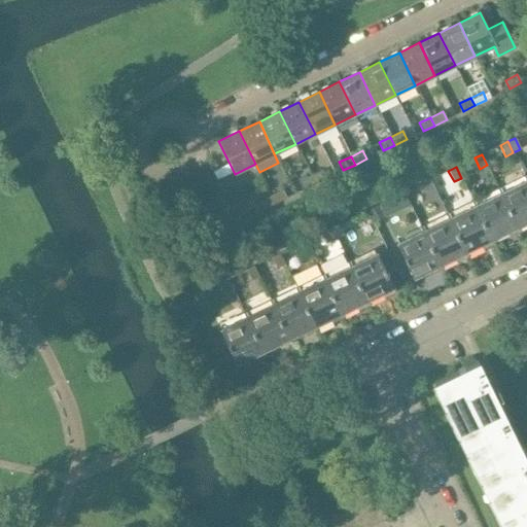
[(322,170),(311,176),(315,184),(326,178),(322,170)]
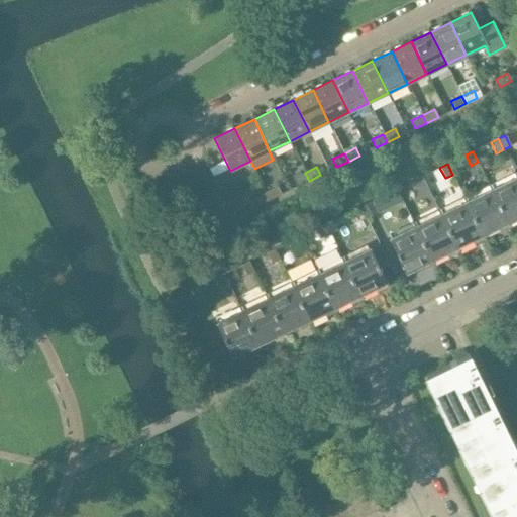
[(293,178),(297,186),(309,181),(305,173),(293,178)]
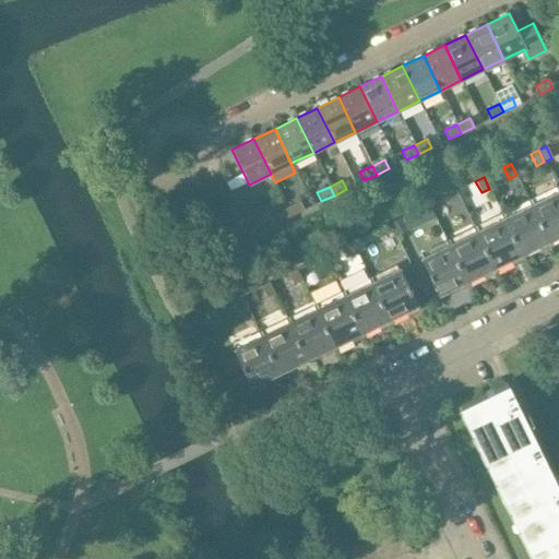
[(456,190),(448,194),(454,206),(462,202),(456,190)]
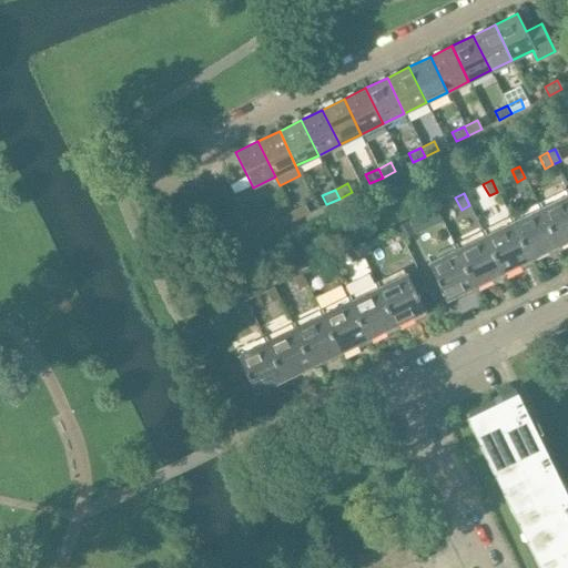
[(567,195),(567,194),(539,208),(558,245),(567,240),(567,195)]
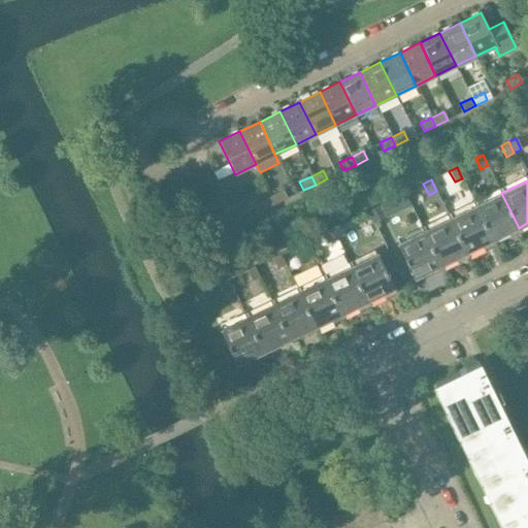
[(283,190),(271,196),(275,204),(287,198),(283,190)]
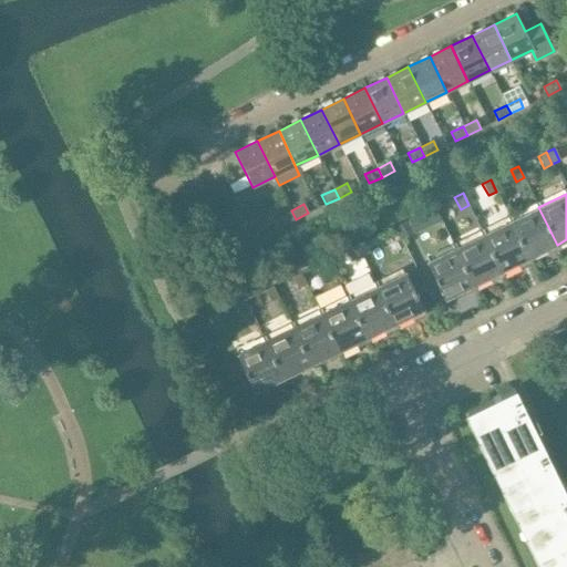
[(434,207),(426,210),(432,223),(441,219),(434,207)]
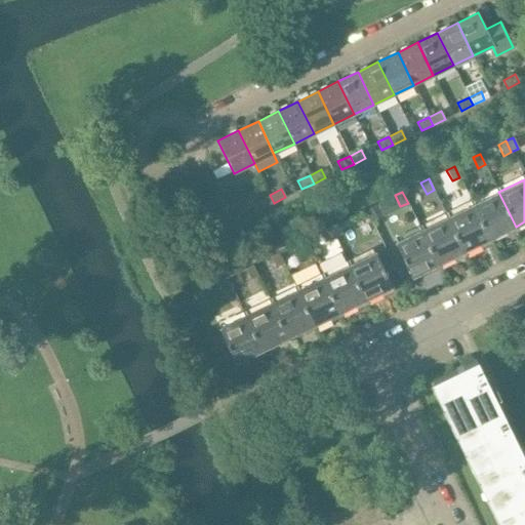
[(498,192),(473,205),(489,239),(516,227),(498,192)]
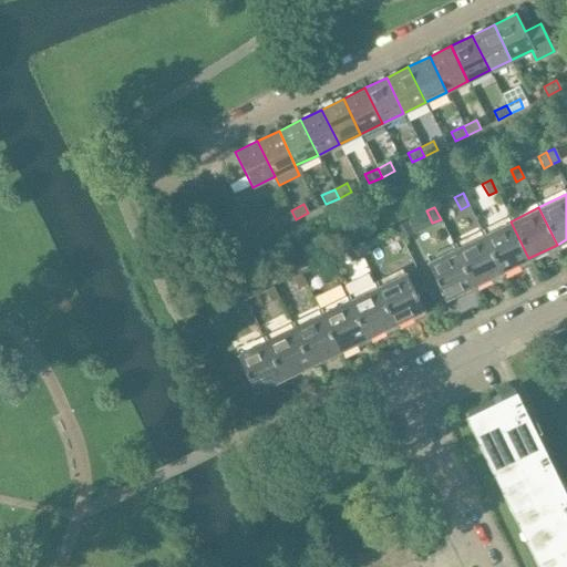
[(279,216),(284,225),(296,219),(291,210),(279,216)]
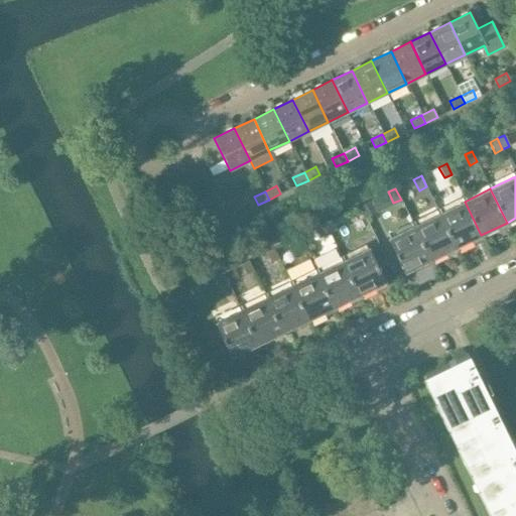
[(465,202),(439,214),(457,247),(481,235),(465,202)]
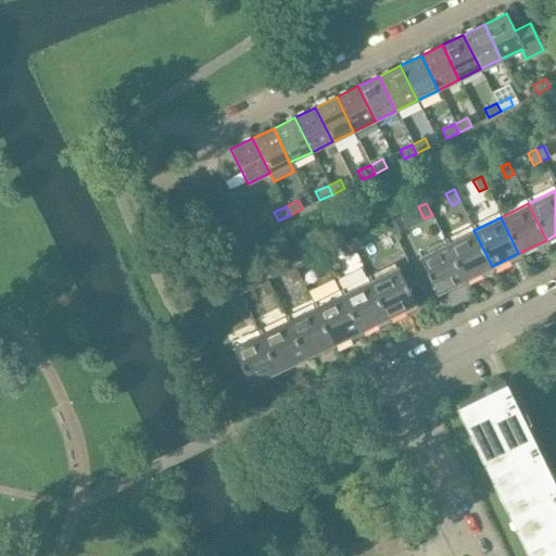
[(474,230),(446,243),(465,280),(492,266),(474,230)]
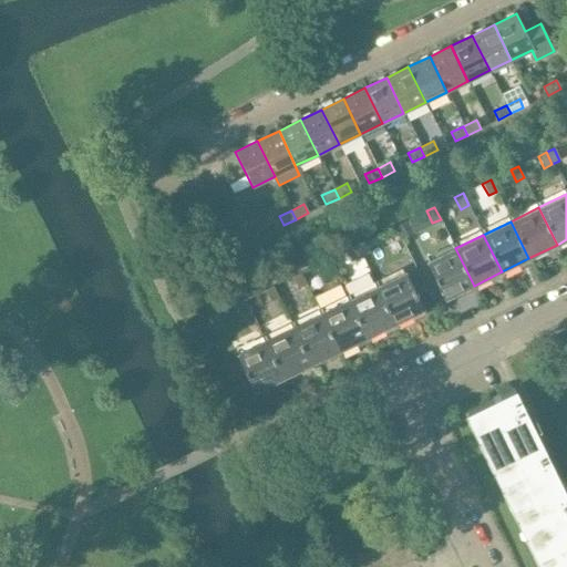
[(370,253),(364,241),(357,245),(362,257),(370,253)]
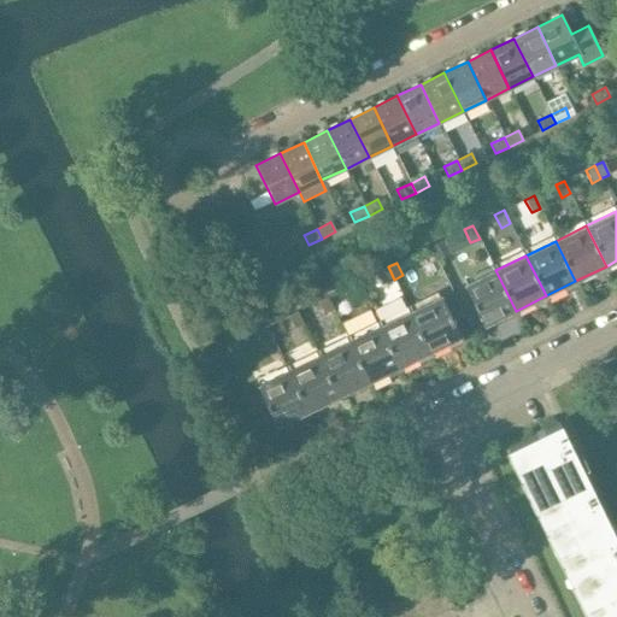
[(388,266),(378,271),(386,285),(394,280),(388,266)]
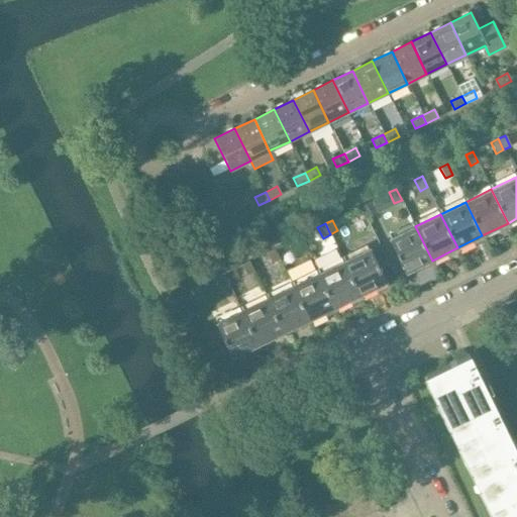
[(415,226),(389,239),(406,273),(432,261),(415,226)]
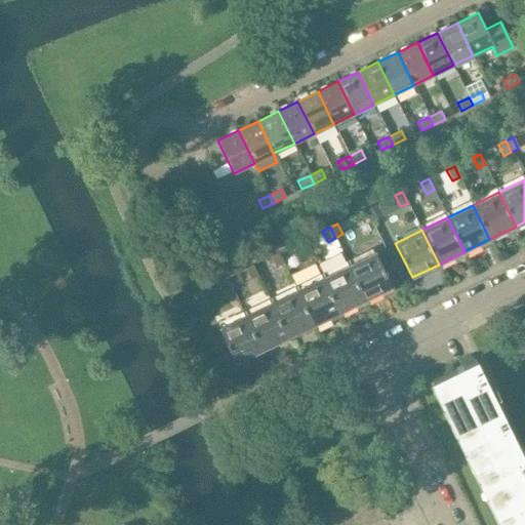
[(304,239),(296,243),(303,254),(310,250),(304,239)]
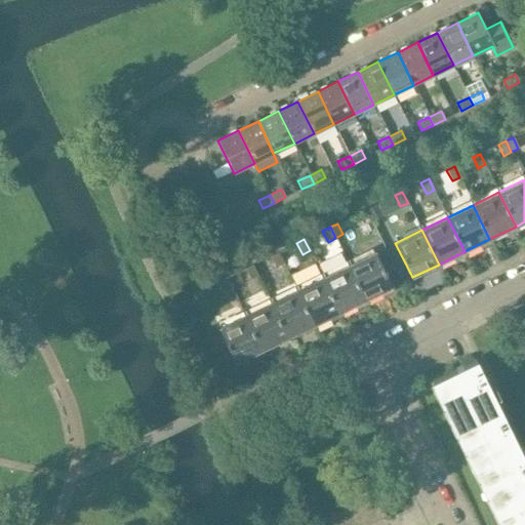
[(278,252),(271,255),(276,267),(284,264),(278,252)]
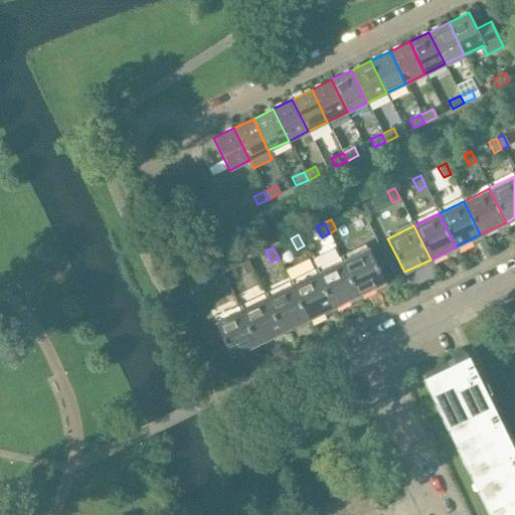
[(368,247),(342,261),(359,294),(384,282),(368,247)]
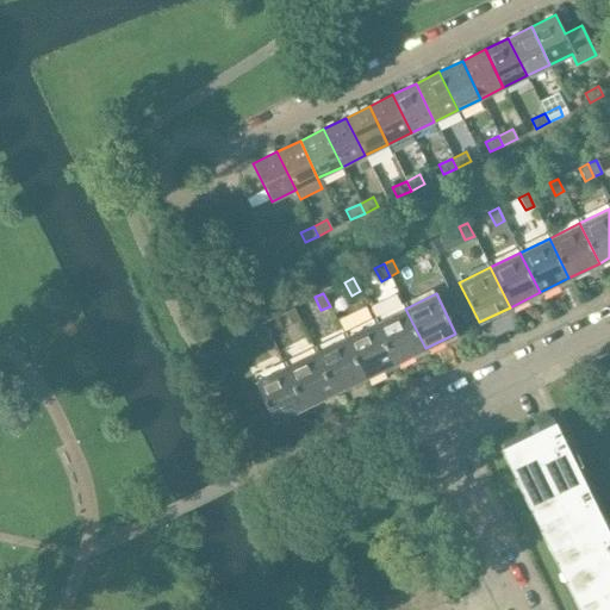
[(293,307),(285,312),(291,324),(299,321),(293,307)]
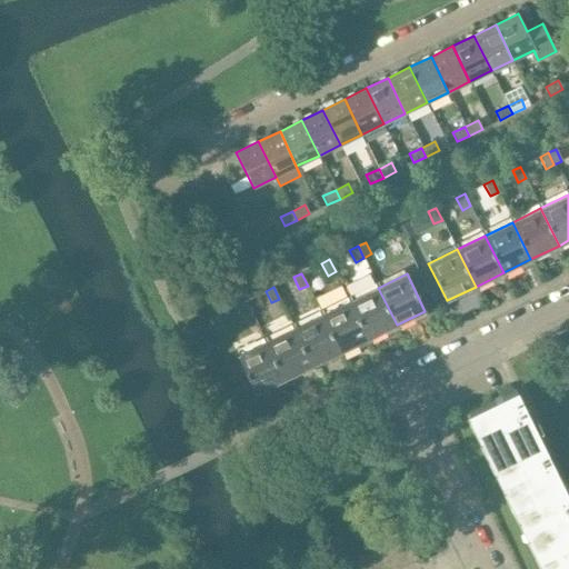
[(378,288),(350,301),(368,339),(397,325),(378,288)]
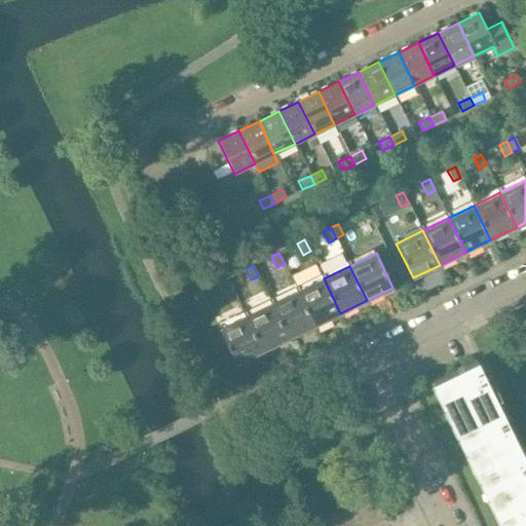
[(227,277),(220,282),(225,293),(232,289),(227,277)]
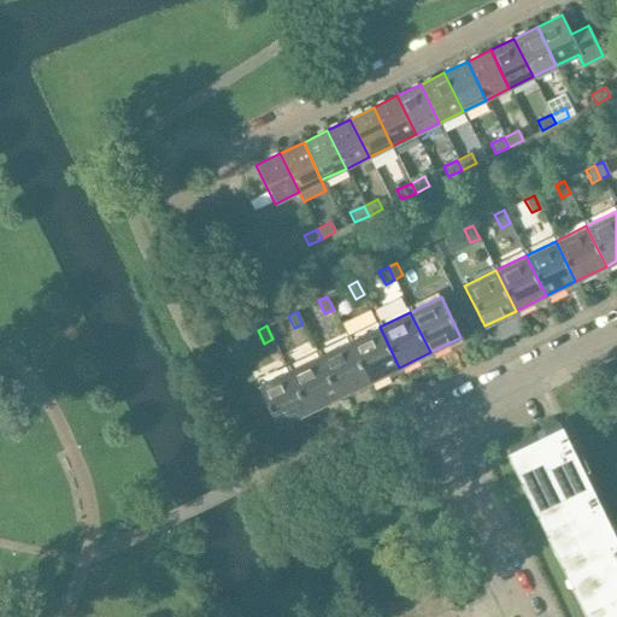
[(380,327),(348,341),(369,382),(399,368),(380,327)]
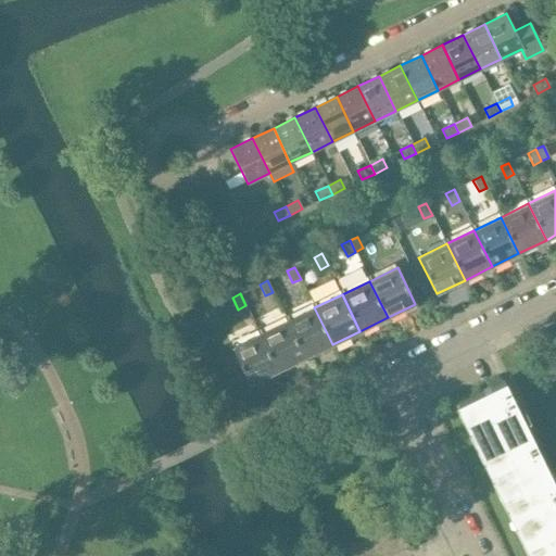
[(314,307),(287,321),(305,358),(332,344),(314,307)]
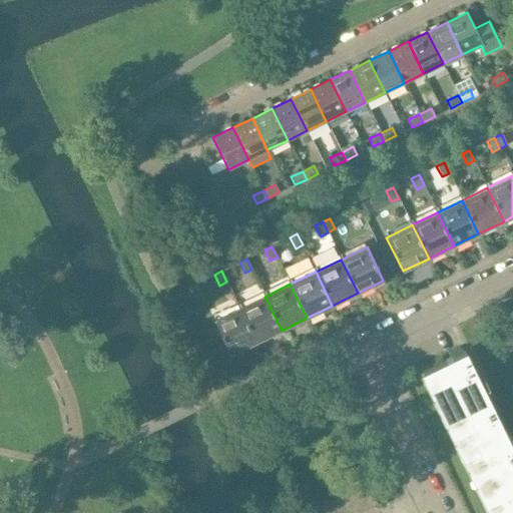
[(265,297),(239,309),(257,343),(282,331),(265,297)]
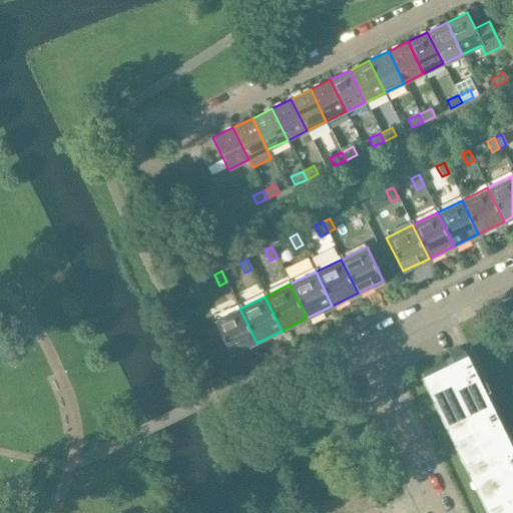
[(239,309),(214,321),(230,355),(257,343),(239,309)]
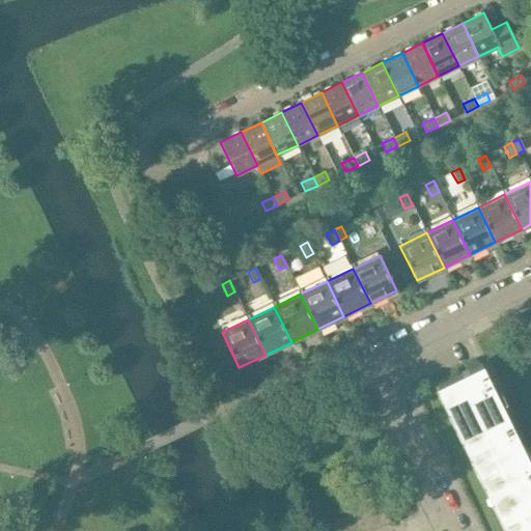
[(530,530),(530,465),(481,363),(437,384),(508,530),(530,530)]
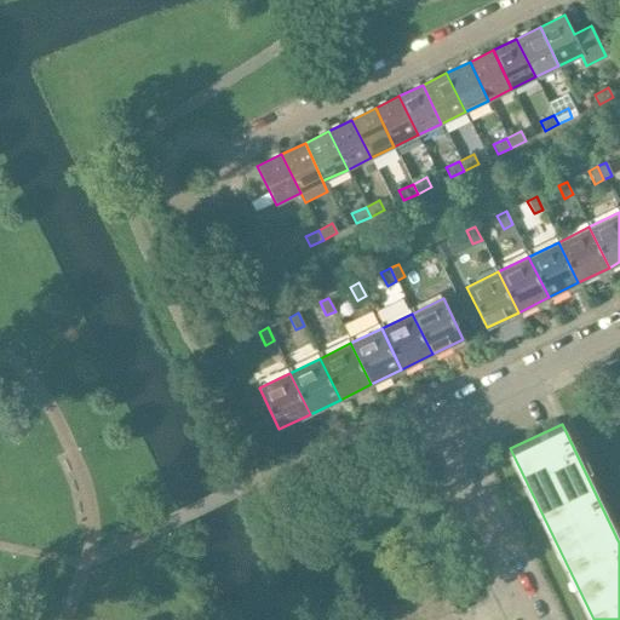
[(409,619),(401,601),(388,607),(394,619),(409,619)]
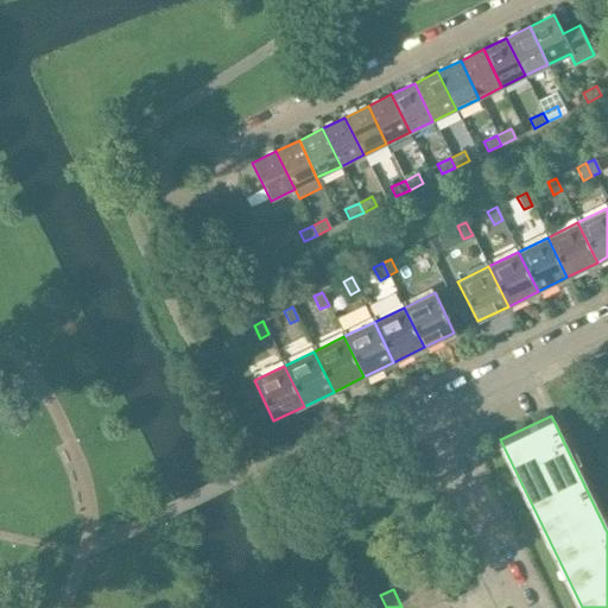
[(386,607),(380,595),(368,601),(371,607),(386,607)]
